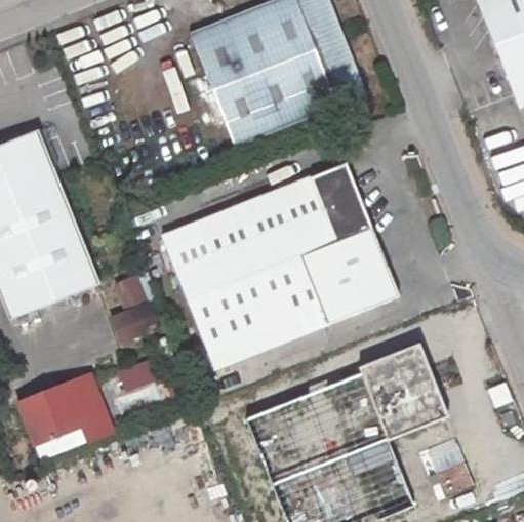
[(267,0),(191,31),(236,145),(367,92),(329,0),(267,0)]
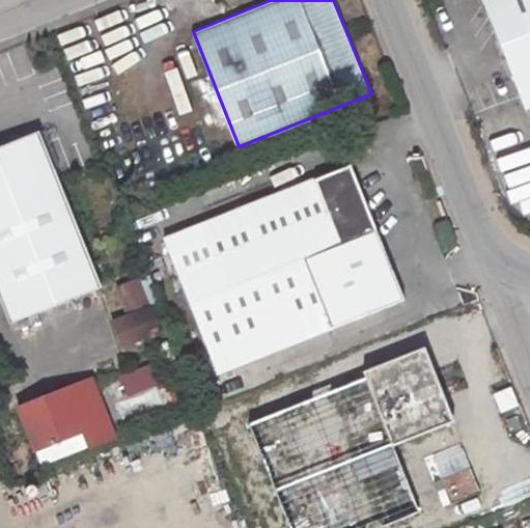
[(484,0),(522,92),(529,89),(529,0),(484,0)]
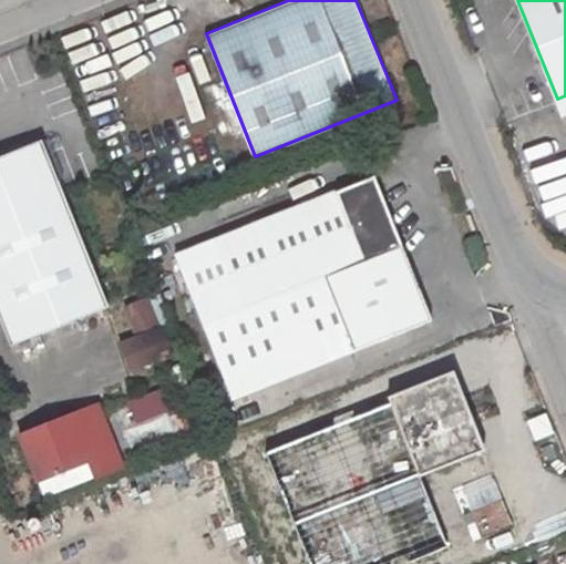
[(41,139),(0,154),(0,316),(11,342),(107,304),(41,139)]
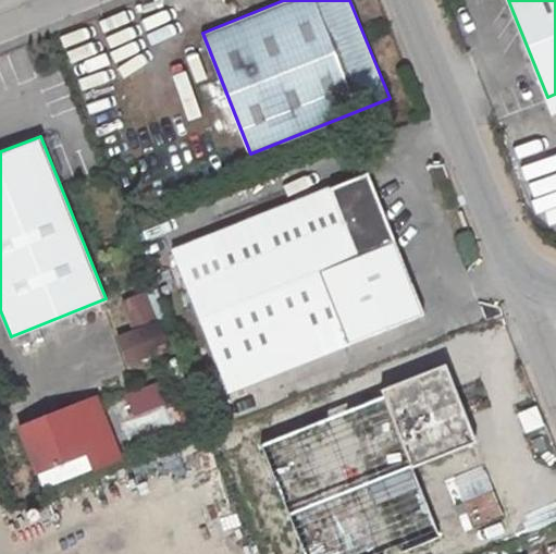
[(330,187),(172,249),(229,391),(347,343),(423,312),(367,171),(330,187)]
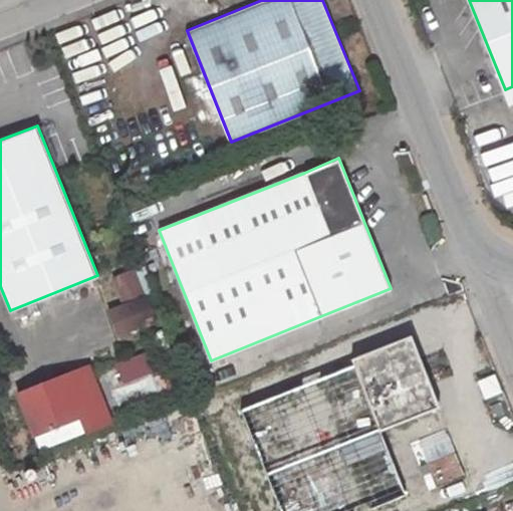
[(141,257),(133,260),(152,308),(160,304),(141,257)]
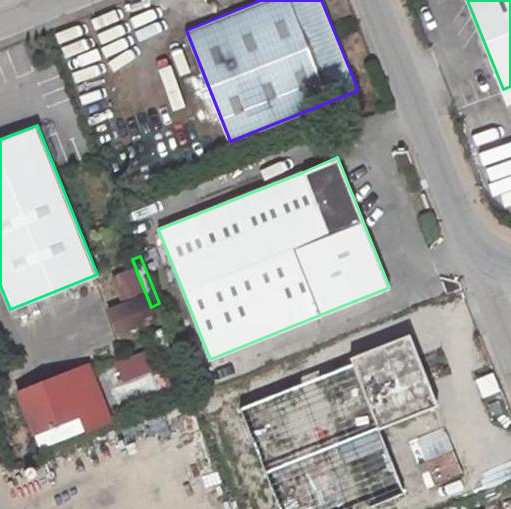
[(134,267),(113,275),(124,301),(145,293),(134,267)]
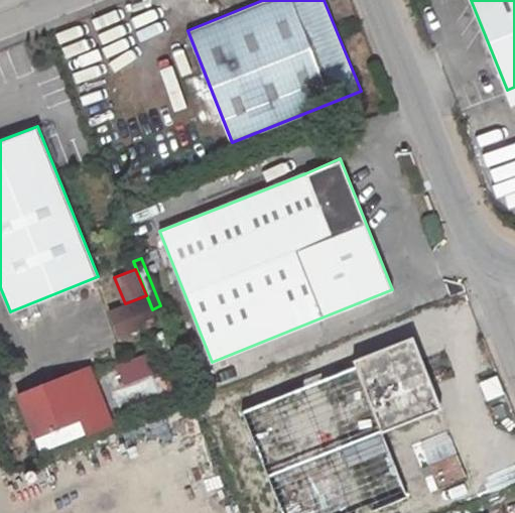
[(146,296),(109,310),(119,336),(155,322),(146,296)]
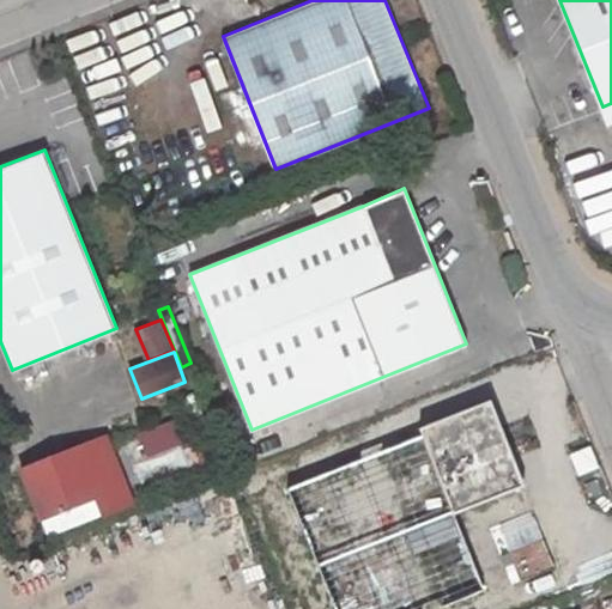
[(489,400),(419,427),(453,511),(522,483),(489,400)]
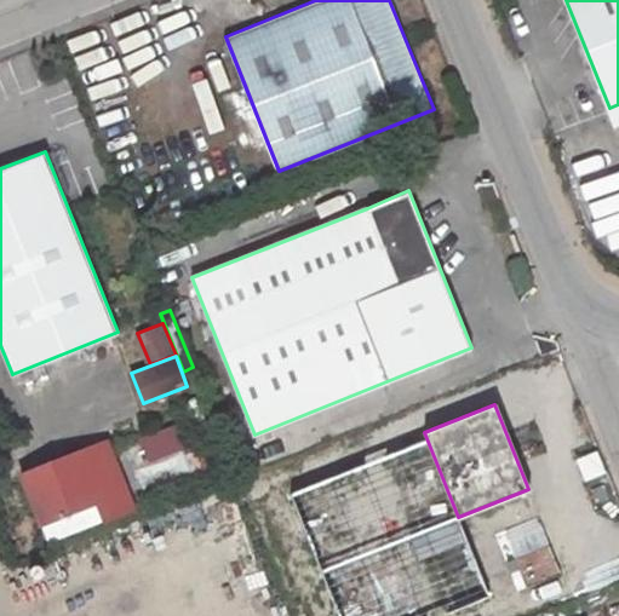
[(181,422),(144,438),(152,456),(189,442),(181,422)]
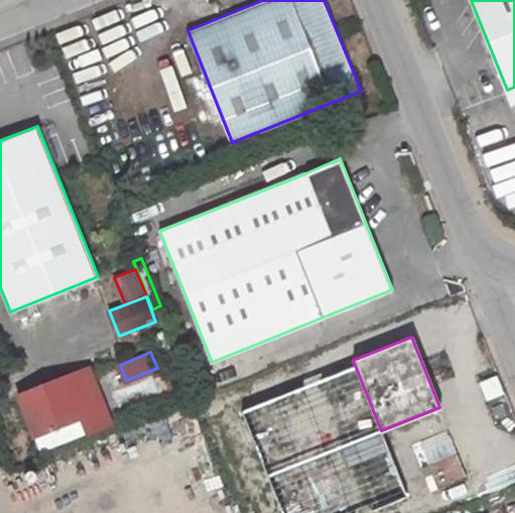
[(89,366),(18,394),(34,434),(40,450),(111,422),(89,366)]
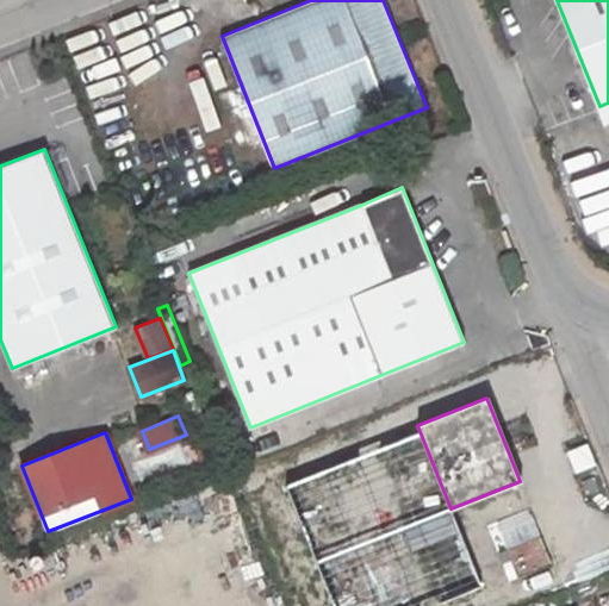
[(535,510),(491,517),(501,574),(545,566),(535,510)]
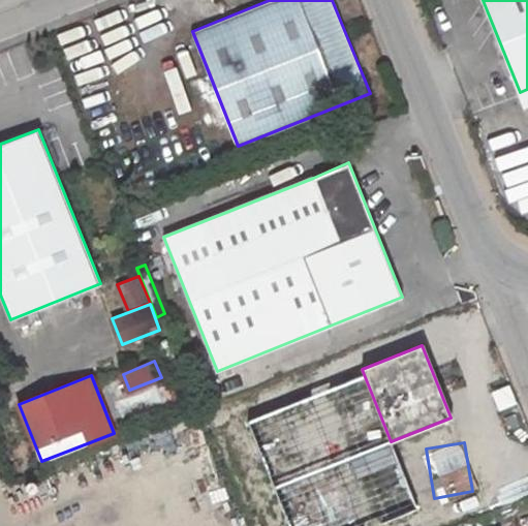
[(315,525),(358,525),(375,521),(373,516),(429,499),(422,473),(390,483),(380,453),(297,477),(305,506),(309,505),(315,525)]
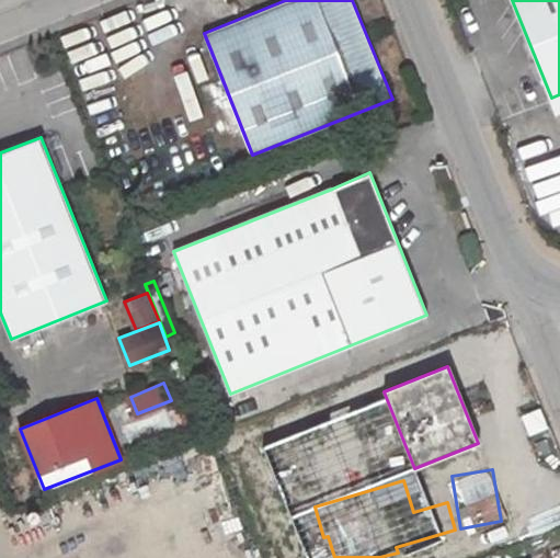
[(559,512),(555,499),(525,510),(534,534),(559,522),(559,512)]
